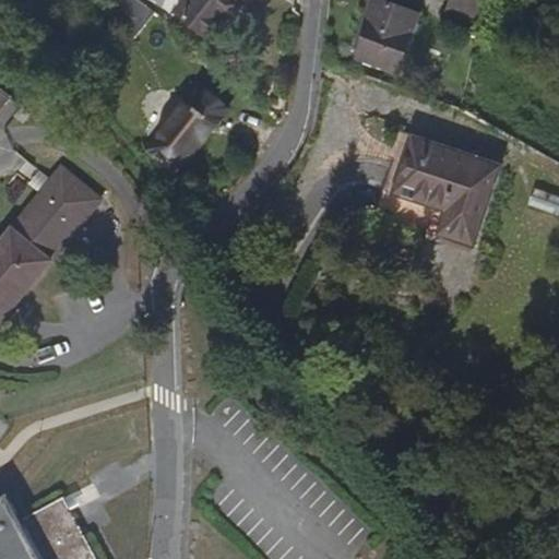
[(137,0),(104,0),(99,12),(133,39),(155,14),(137,0)]
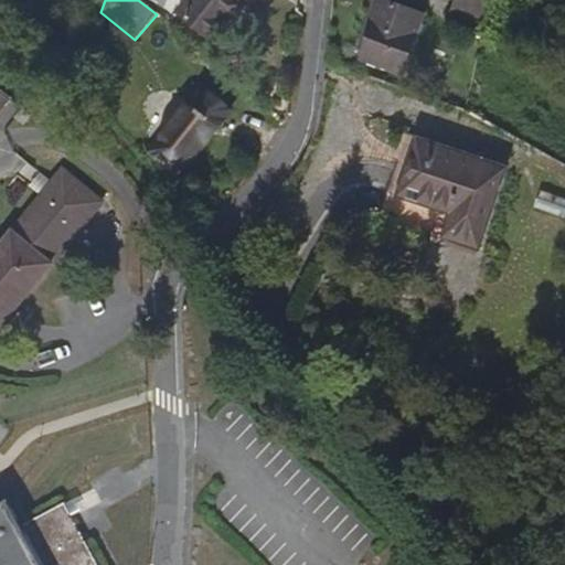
[(187,0),(178,12),(213,41),(245,0),(187,0)]
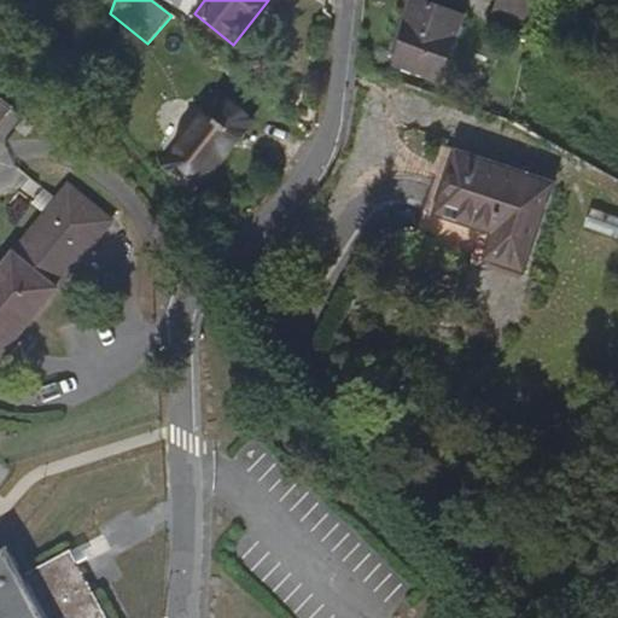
[(438,83),(462,19),(413,0),(412,0),(401,25),(408,29),(394,66),(438,83)]
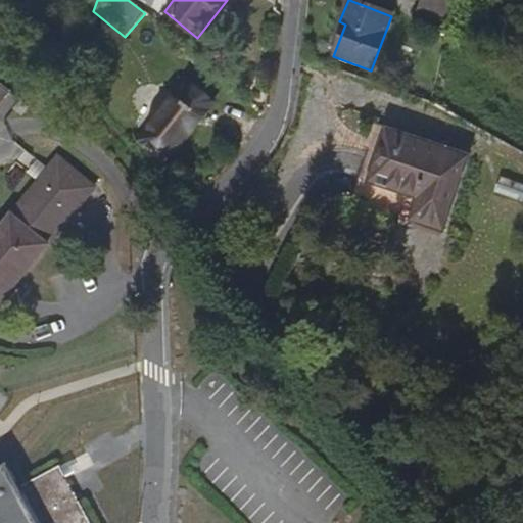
[(447,34),(456,2),(449,0),(422,0),(415,22),(447,34)]
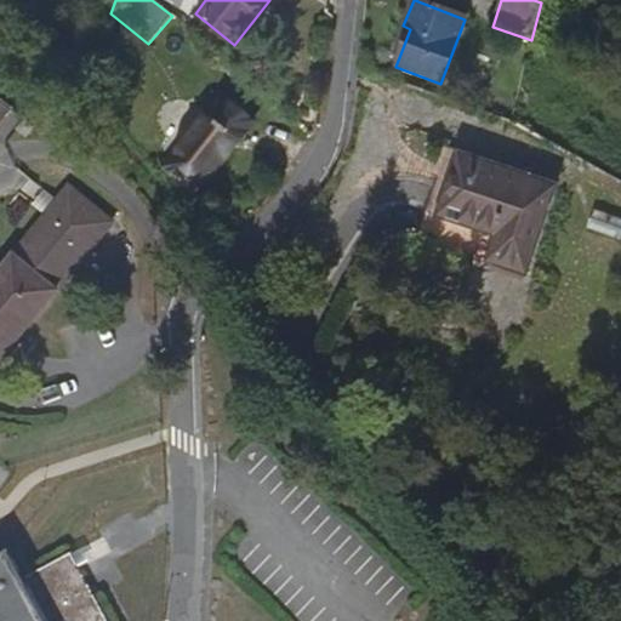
[(198,194),(254,123),(221,97),(165,167),(198,194)]
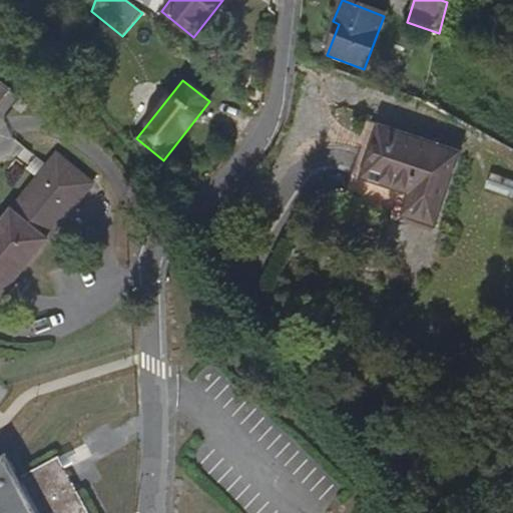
[(0,299),(1,297),(14,282),(45,242),(43,238),(54,225),(57,228),(93,183),(56,153),(46,165),(37,177),(19,199),(23,203),(14,214),(10,210),(0,222),(0,105),(11,92),(0,83),(0,299)]
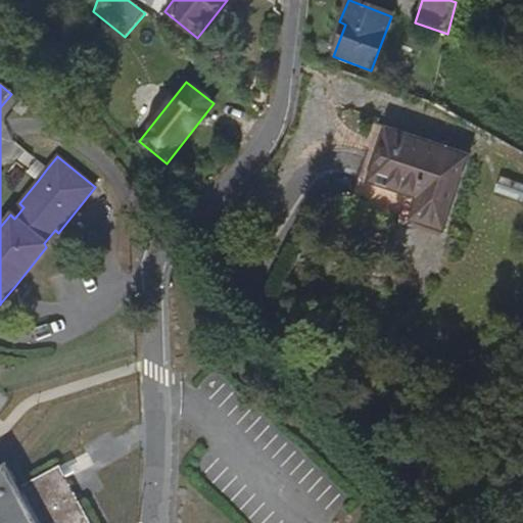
[(21,117),(28,109),(19,102),(12,112),(21,117)]
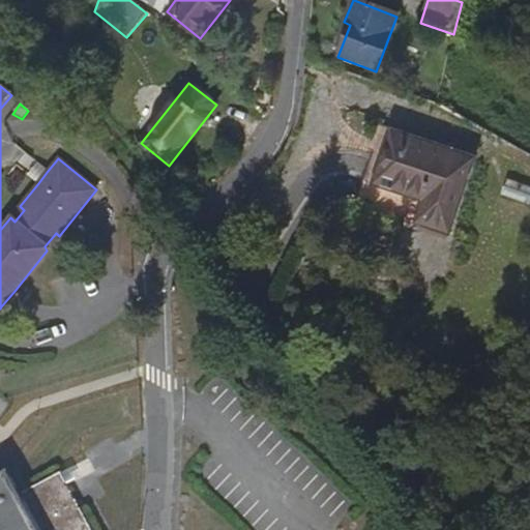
[(450,235),(475,158),(391,130),(372,184),(422,202),(415,224),(450,235)]
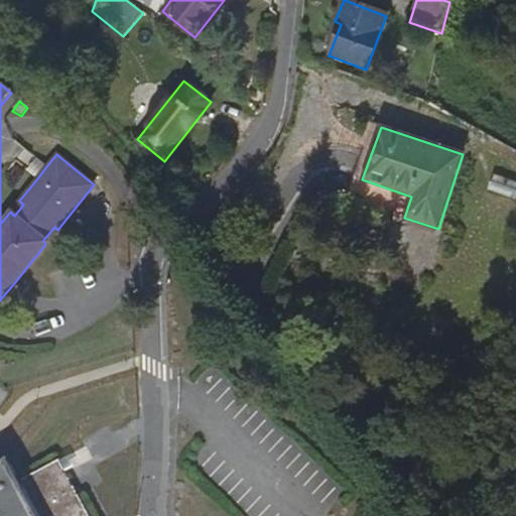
[(37,178),(46,166),(36,158),(27,169),(37,178)]
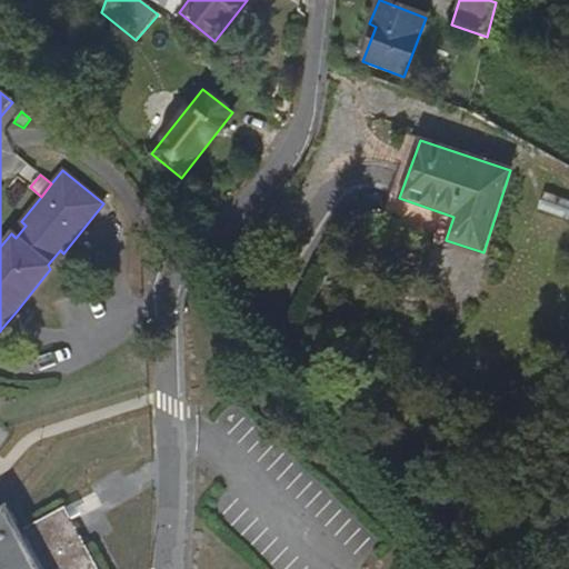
[(568,198),(542,190),(537,208),(568,219),(568,198)]
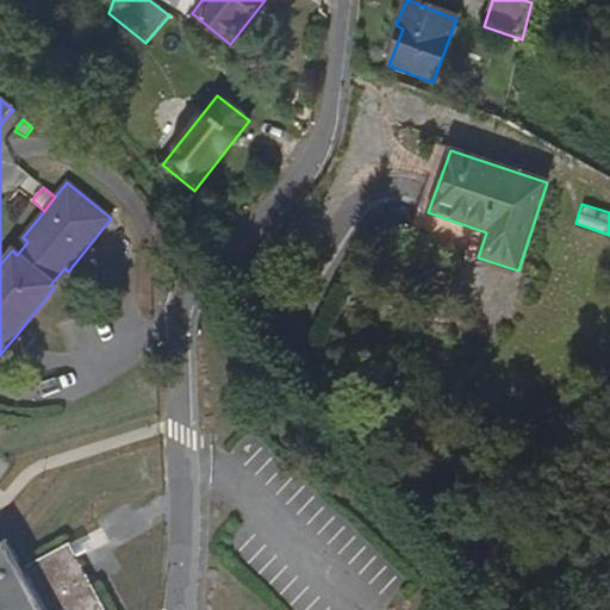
[(27,242),(23,237),(12,250),(17,255),(27,242)]
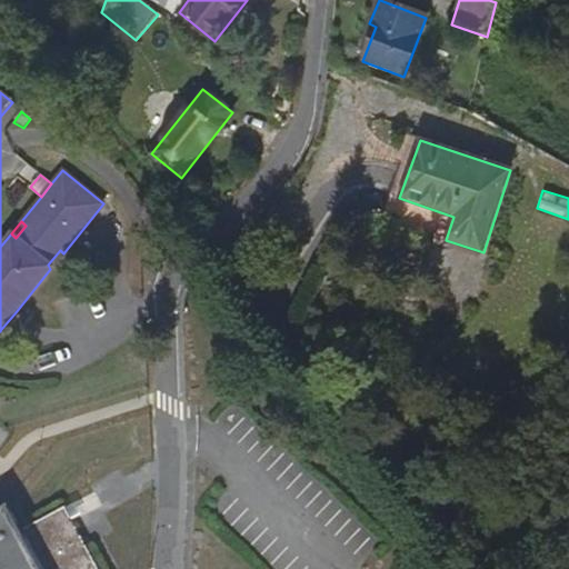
[(48,265),(50,269),(63,253),(60,250),(48,265)]
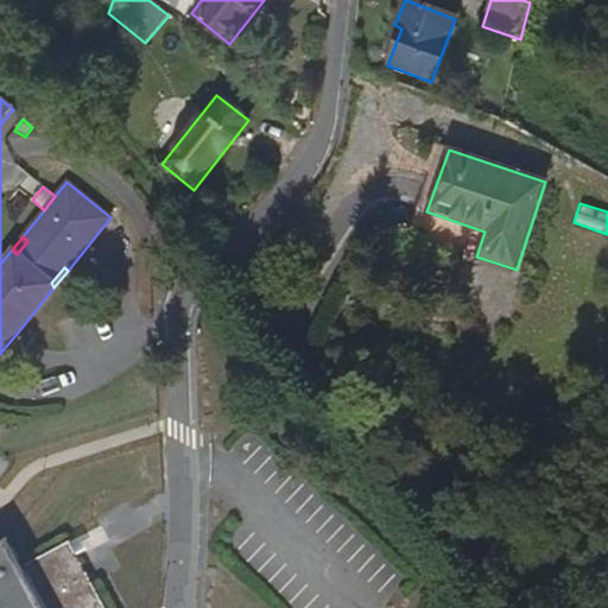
[(21,340),(17,334),(1,352),(8,356),(21,340)]
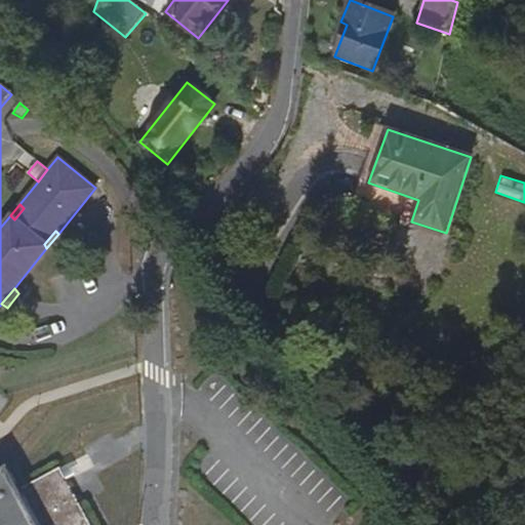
[(0,524),(89,524),(58,469),(18,489),(6,468),(0,470),(0,524)]
